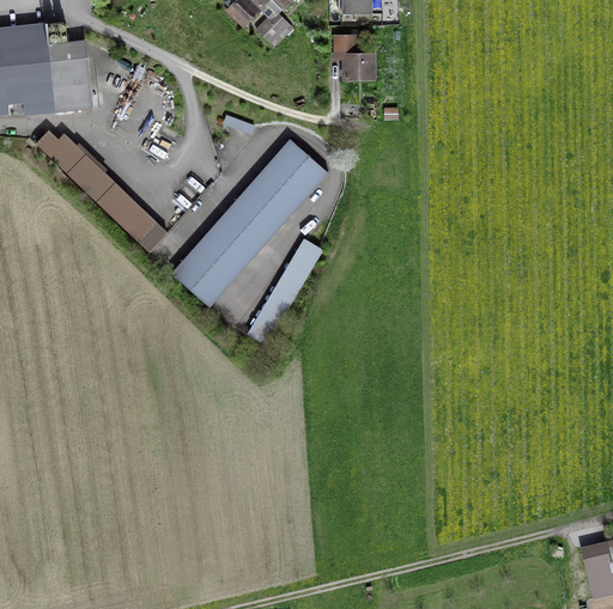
[(240,0),(231,11),(247,26),(271,0),(273,0),(289,13),(299,0),(240,0)]
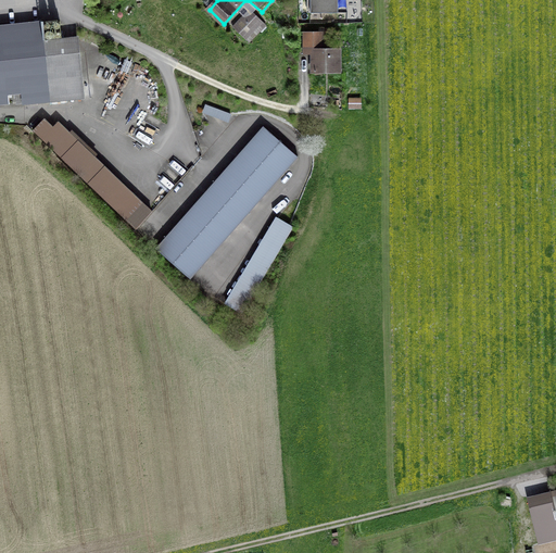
[(311,0),(312,9),(337,9),(337,0),(311,0)]
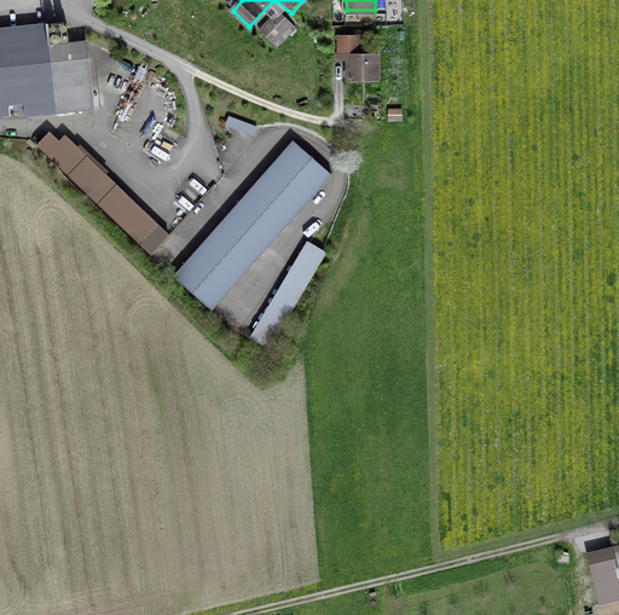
[(294,25),(278,11),(261,30),(277,45),(294,25)]
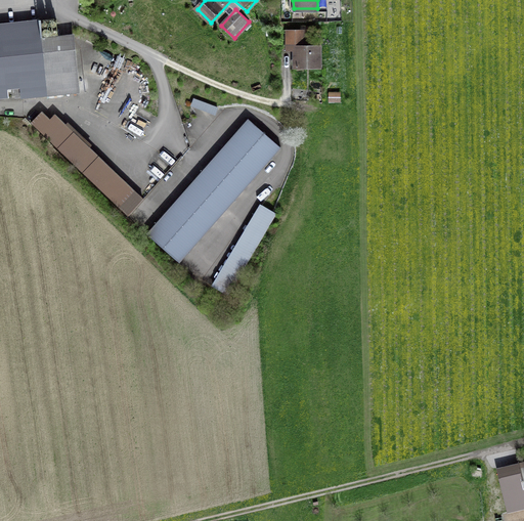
[(0,95),(80,88),(74,29),(41,32),(39,16),(0,19),(0,95)]
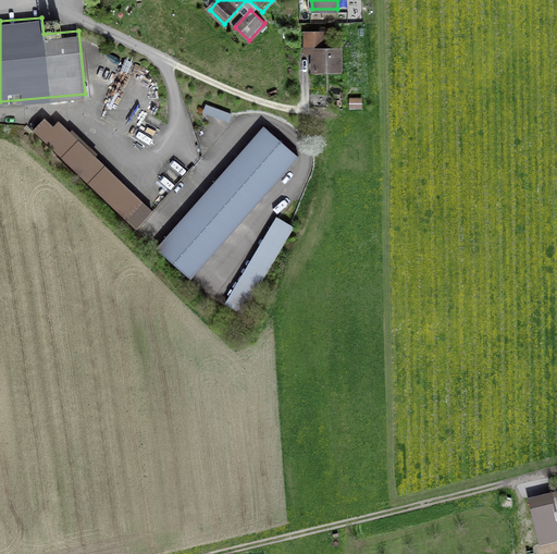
[(338,49),(332,49),(333,31),(305,29),(305,49),(314,49),(314,65),(338,65),(338,49)]
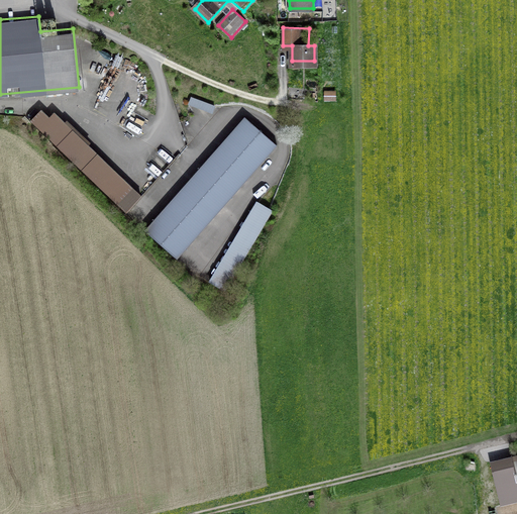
[(213,104),(191,95),(188,103),(211,111),(213,104)]
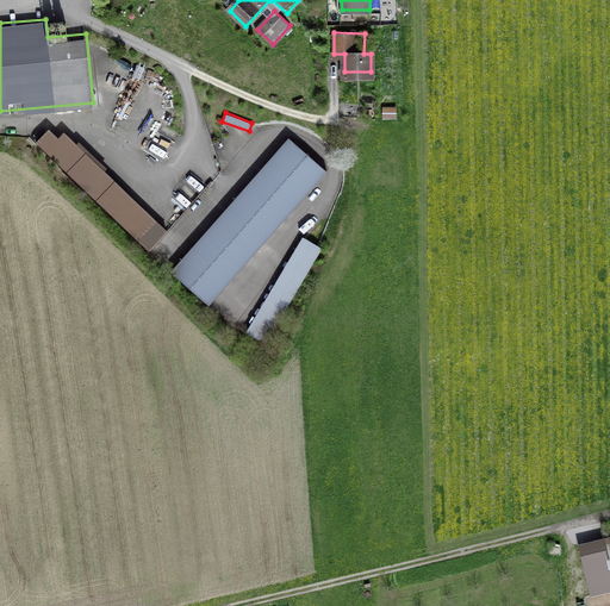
[(154,218),(63,133),(57,141),(47,131),(33,145),(135,238),(154,218)]
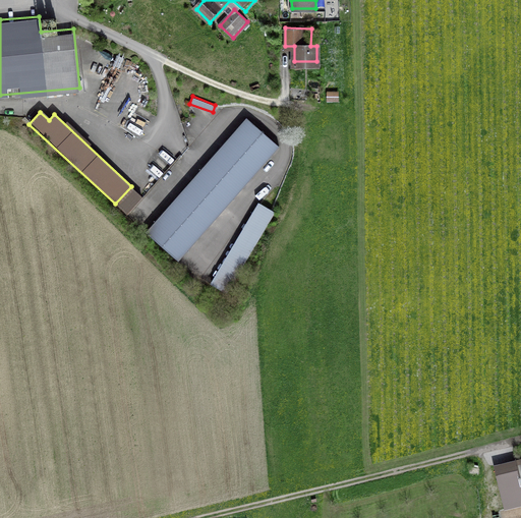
[(248,116),(147,229),(178,256),(279,145),(248,116)]
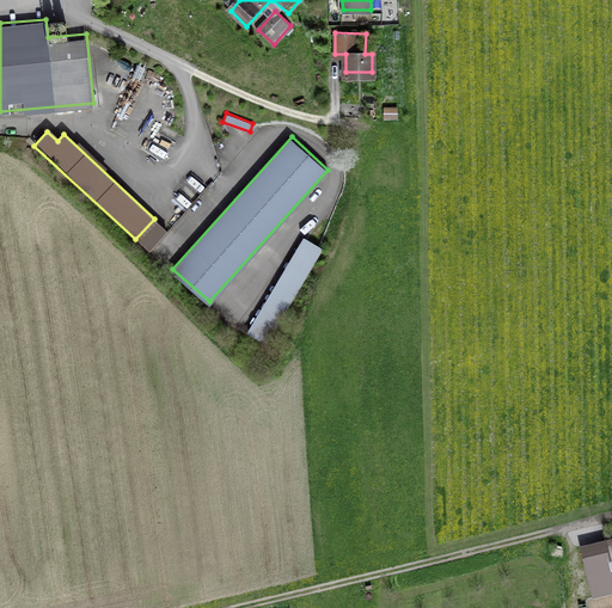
[(320,249),(303,239),(249,331),(267,342),(320,249)]
